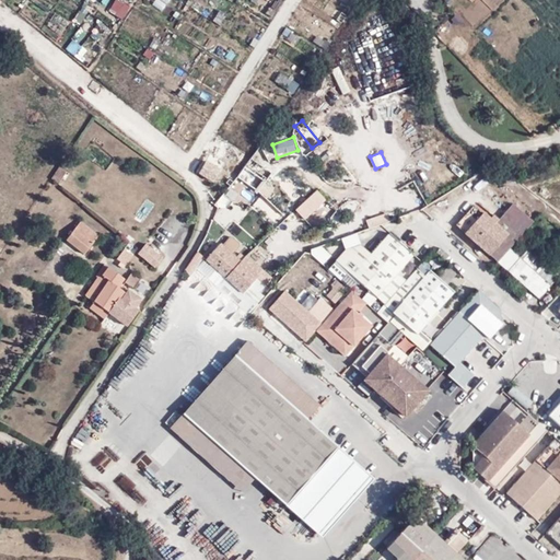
[(201,172),(211,179),(217,171),(207,164),(201,172)]
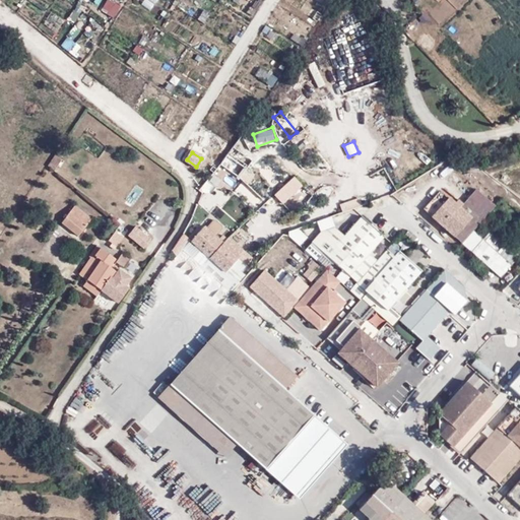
[(47,165),(55,170),(62,157),(54,153),(47,165)]
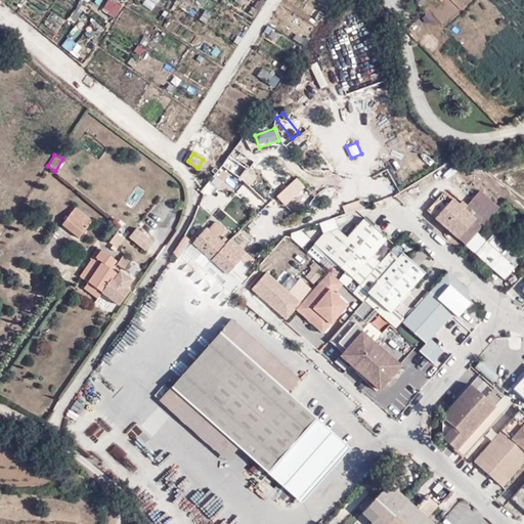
[(286,205),(306,186),(297,176),(276,194),(286,205)]
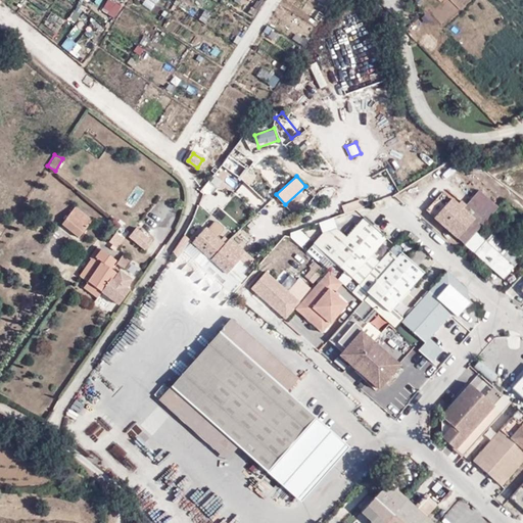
[(456,202),(443,191),(426,210),(463,243),(495,204),(477,188),(463,203),(458,199),(456,202)]
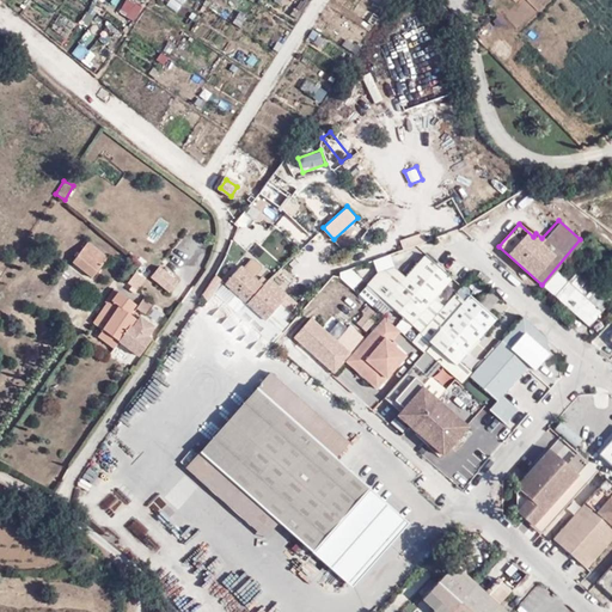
[(519,224),(515,221),(496,244),(499,246),(519,224)]
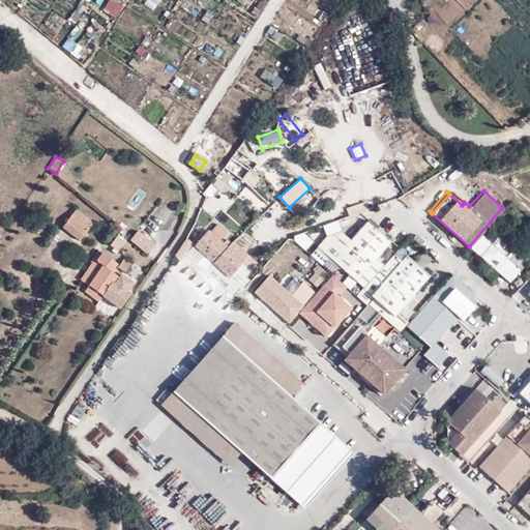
[(76,208),(62,226),(83,241),(96,224),(76,208)]
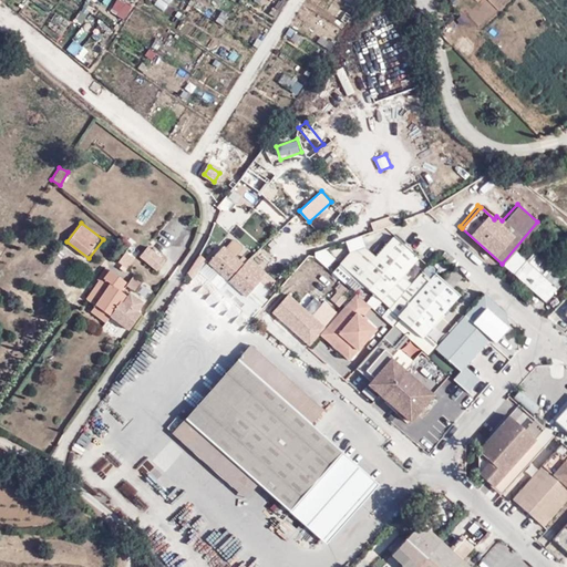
[(350,251),(340,263),(388,305),(408,282),(401,277),(418,258),(393,236),(374,258),(363,248),(350,251)]
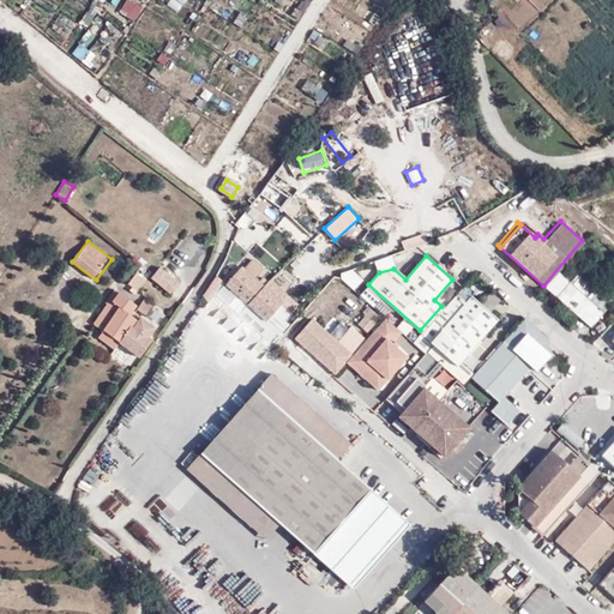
[(254,257),(245,264),(254,275),(263,269),(254,257)]
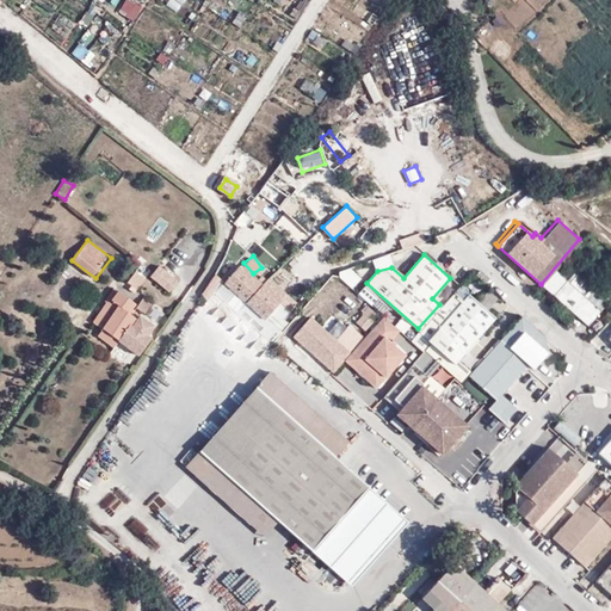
[(161,263),(149,278),(170,294),(179,282),(166,271),(168,269),(161,263)]
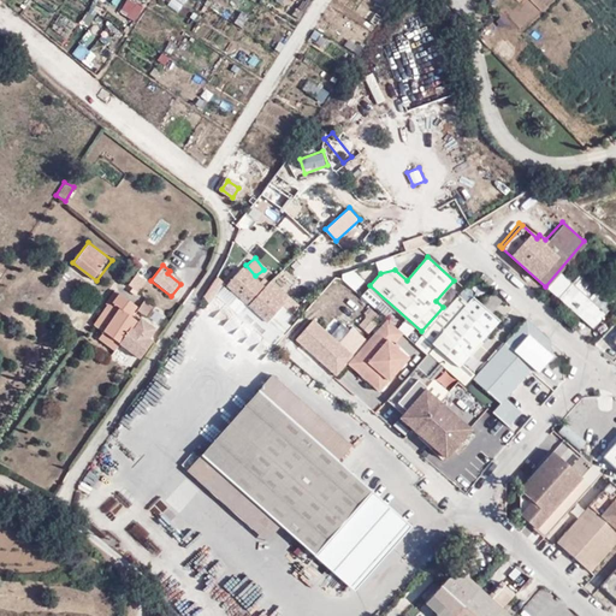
[(354,290),(365,279),(351,266),(341,277),(354,290)]
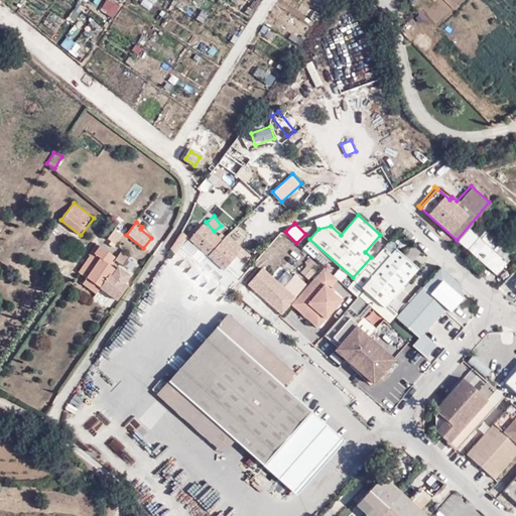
[(210,256),(230,247),(201,225),(188,239),(210,256)]
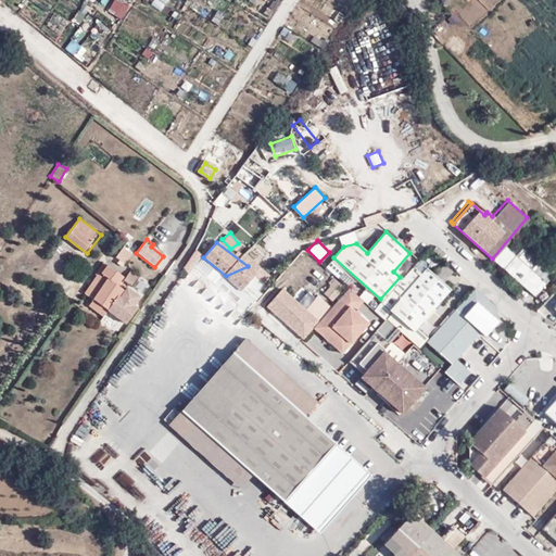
[(123,247),(116,257),(127,265),(135,254),(123,247)]
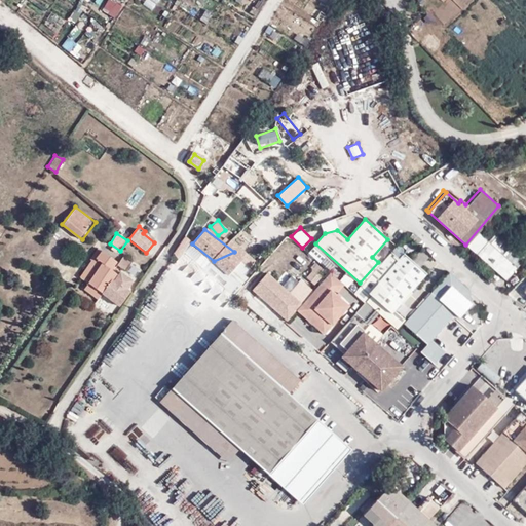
[(505,282),(517,267),(488,242),(477,255),(505,282)]
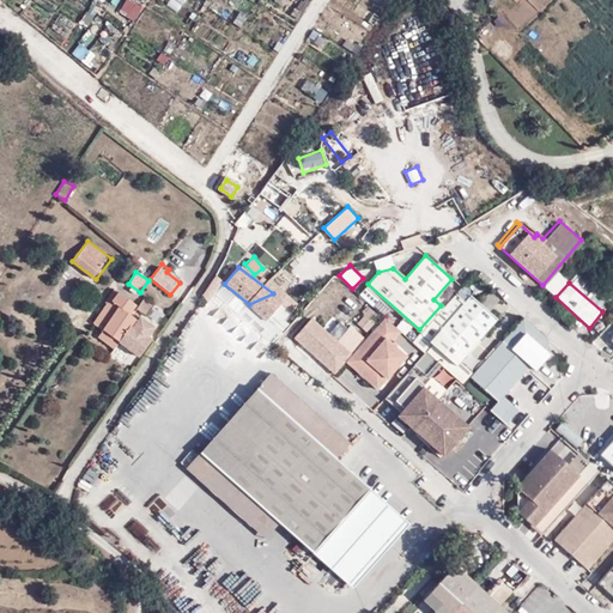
[(121,344),(141,357),(155,338),(150,335),(155,328),(133,314),(137,309),(139,307),(115,290),(92,323),(102,331),(97,338),(116,350),(121,344)]
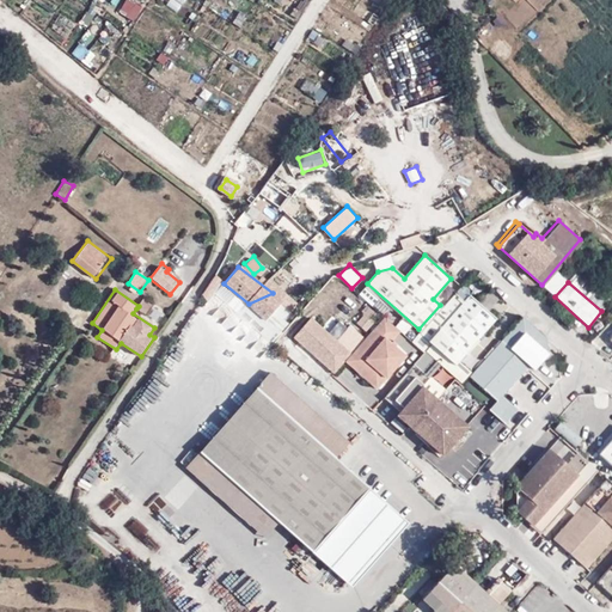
[(604,308),(610,301),(595,289),(589,297),(604,308)]
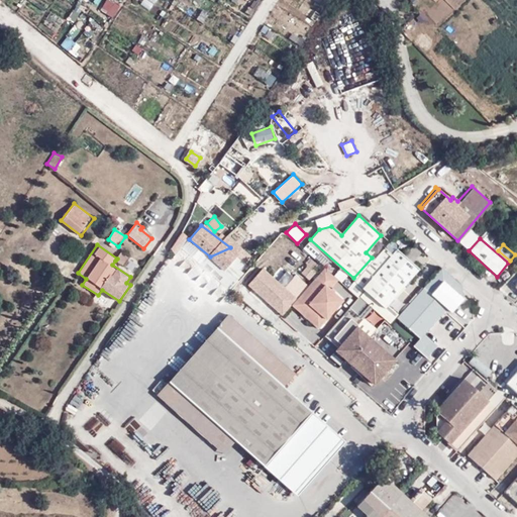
[(391,254),(382,246),(372,257),(353,278),(352,280),(364,290),(384,308),(386,306),(418,269),(396,248),(391,254)]
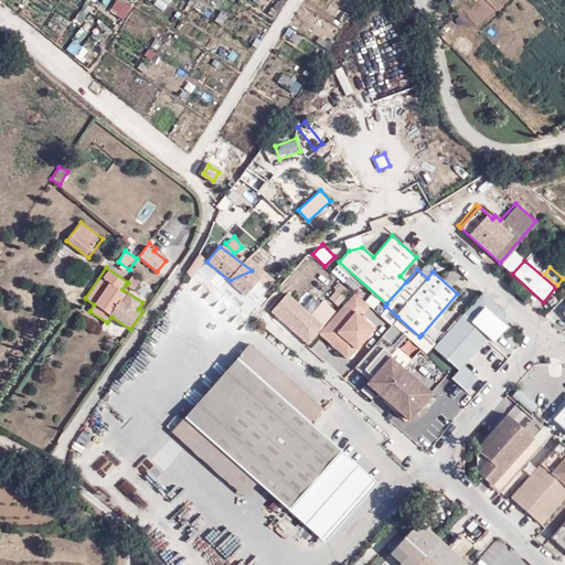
[(252,270),(230,280),(244,292),(258,277),(252,270)]
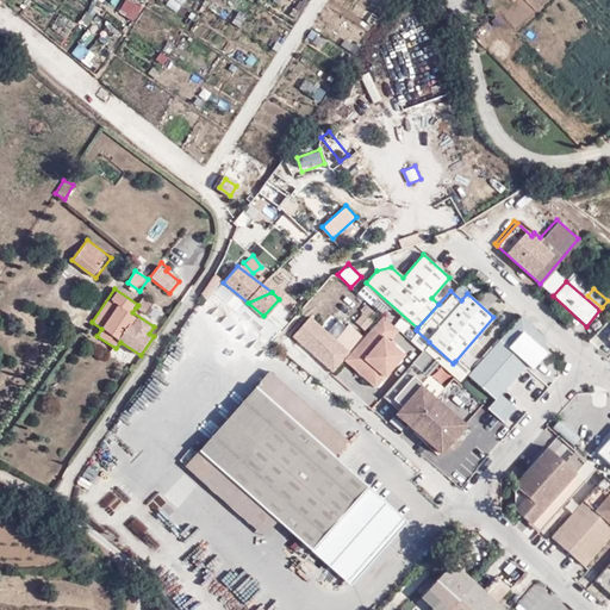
[(153,304),(144,298),(136,307),(147,313),(153,304)]
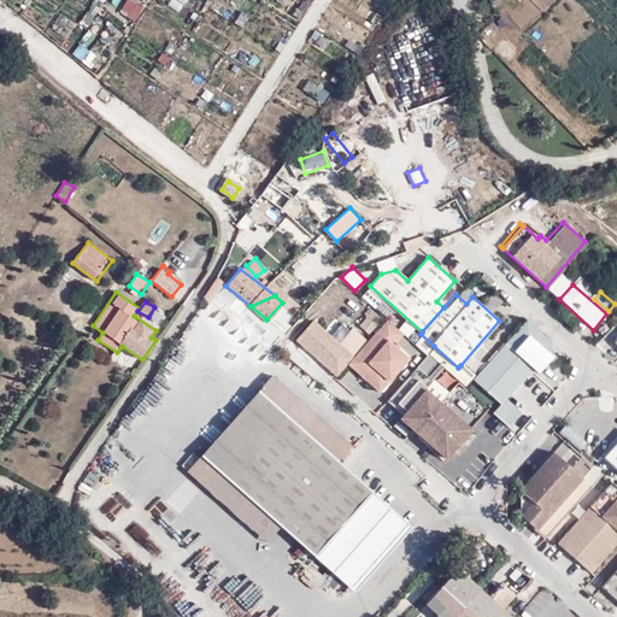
[(372,311),(359,325),(368,333),(380,318),(372,311)]
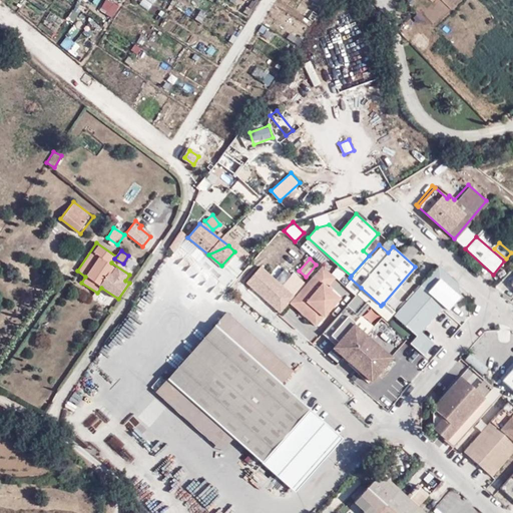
[(453,278),(437,264),(394,314),(417,335),(410,343),(424,355),(434,344),(420,331),(442,306),(447,311),(459,298),(458,282),(453,278)]
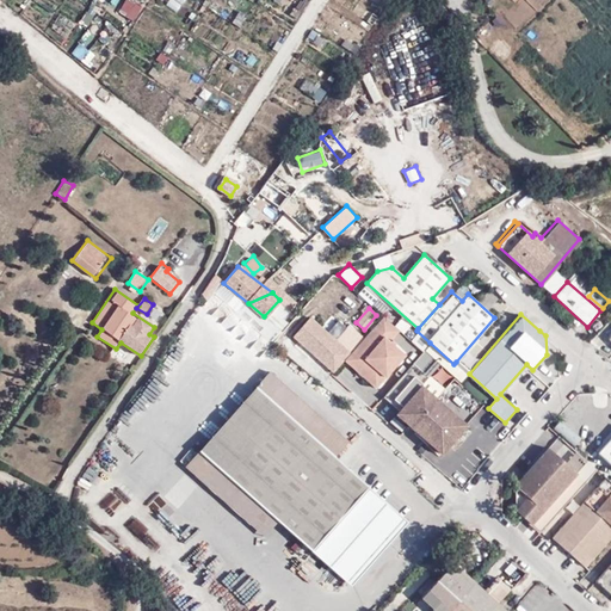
[(291,337),(332,372),(344,359),(350,353),(309,316),(291,337)]
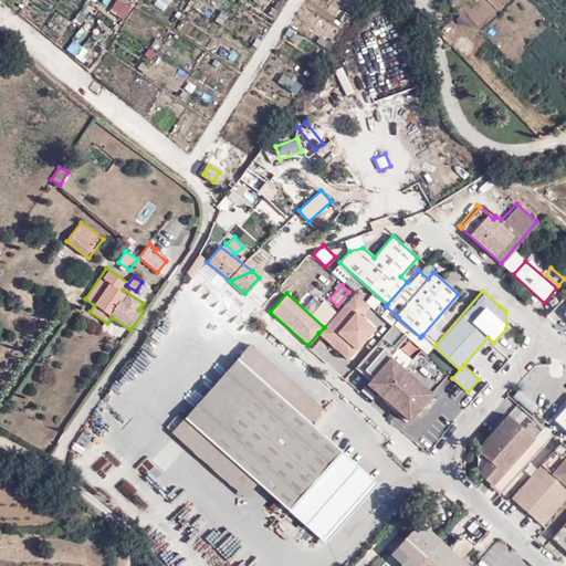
[(368,305),(354,293),(324,327),(318,333),(347,358),(374,328),(359,315),(368,305)]
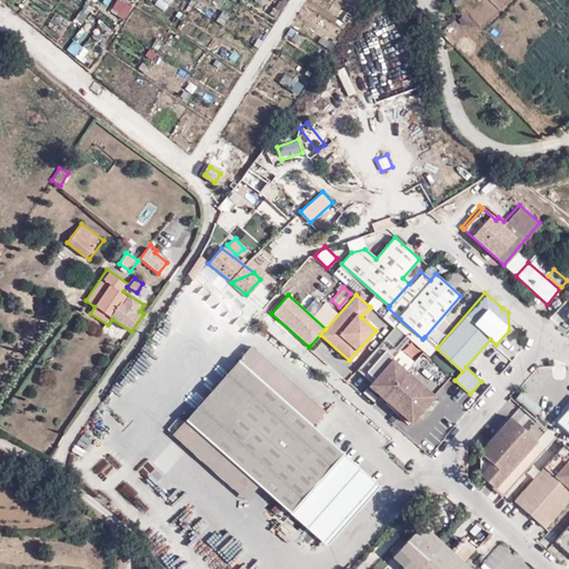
[(400,319),(393,327),(428,357),(437,348),(425,337),(422,339),(400,319)]
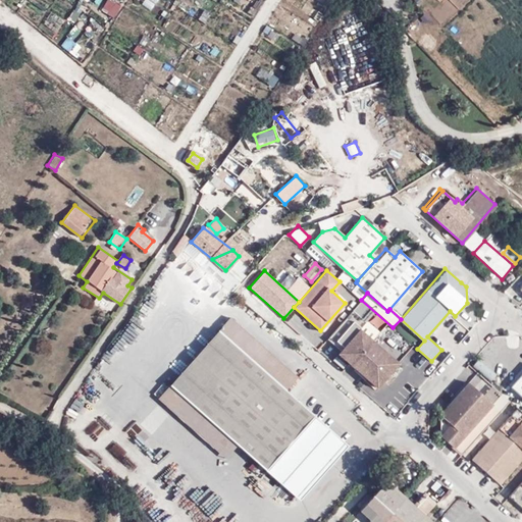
[(230,316),(216,331),(285,393),(299,376),(230,316)]
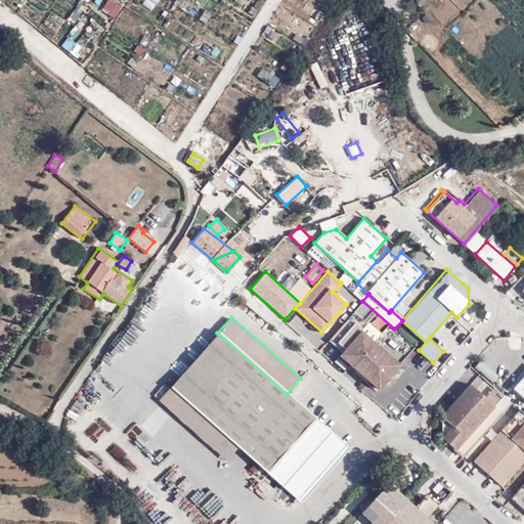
[(379,390),(399,365),(361,331),(340,356),(379,390)]
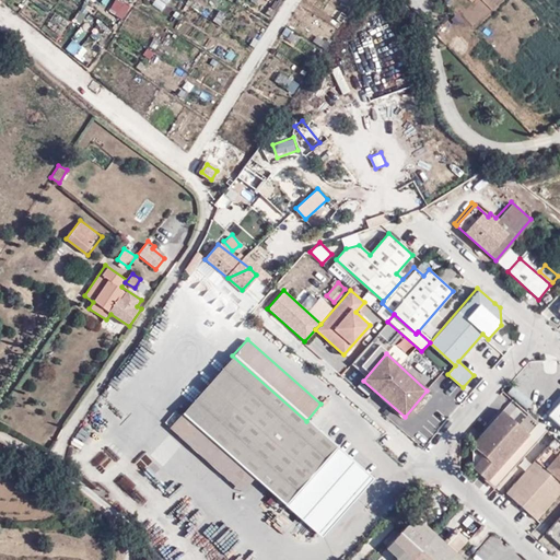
[(184,409),(185,410),(259,476),(286,499),(288,496),(323,527),(365,478),(331,448),(334,445),(306,421),(232,356),(232,354),(184,409)]
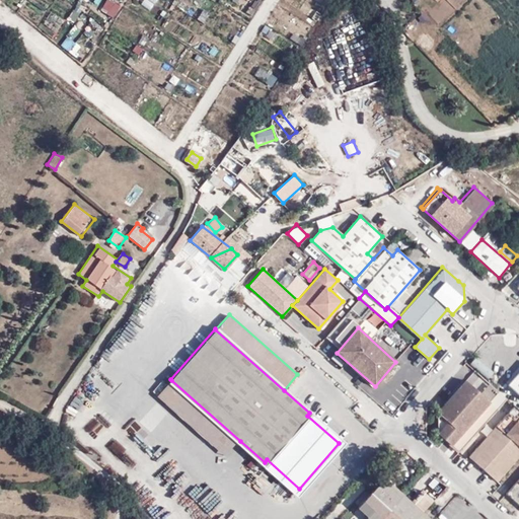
[(474,356),(468,363),(486,379),(492,372),(474,356)]
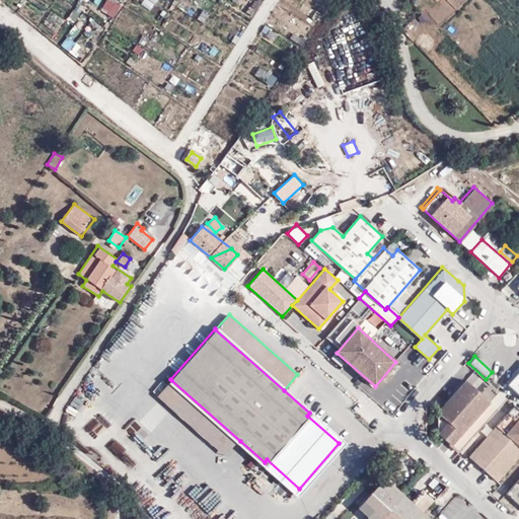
[(518,392),(518,371),(509,384),(518,392)]
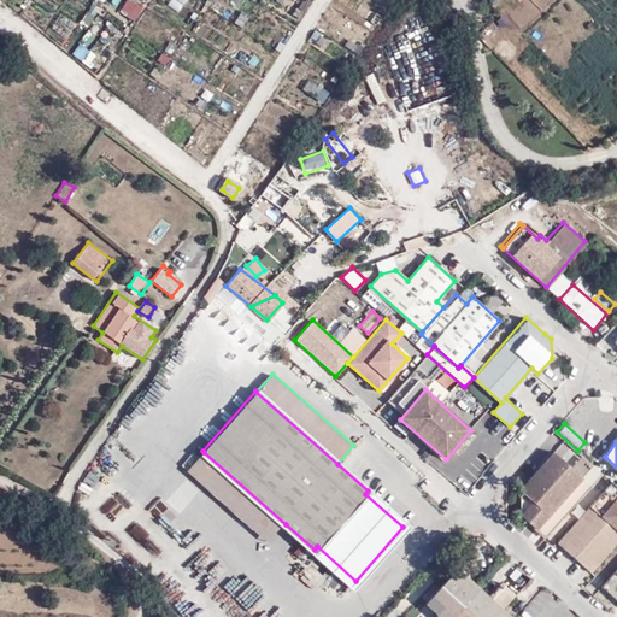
[(286,524),(204,452),(188,471),(270,542),(286,524)]
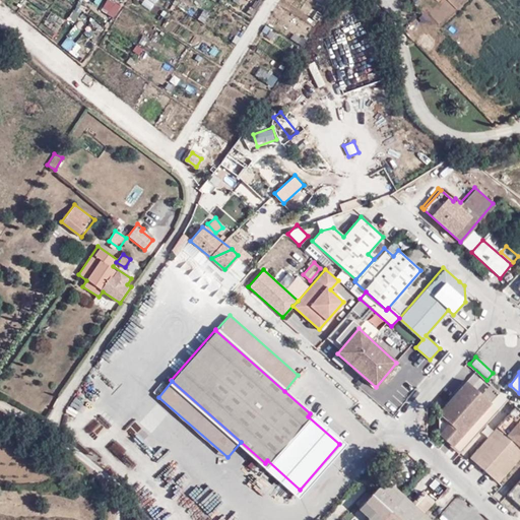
[(448,439),(454,444),(492,403),(467,381),(439,411),(440,432),(448,439)]
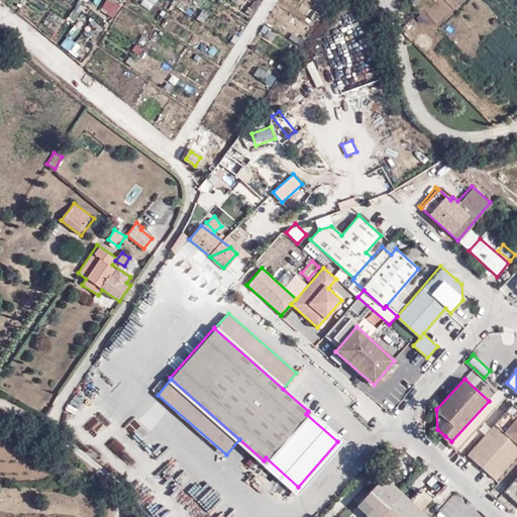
[(495,406),(489,401),(451,441),(457,447),(495,406)]
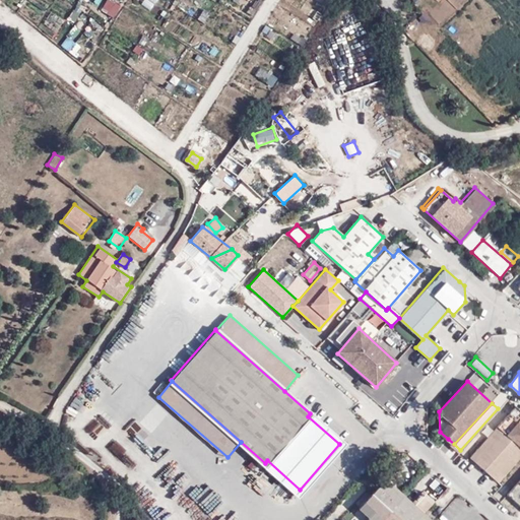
[(267,460),(265,463),(300,494),(342,443),(310,413),(308,416),(339,444),(300,490),(267,460)]
